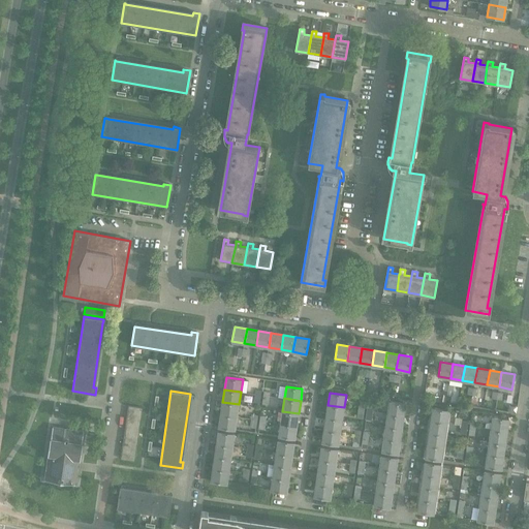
[(390,401),(387,413),(404,416),(405,404),(390,401)]
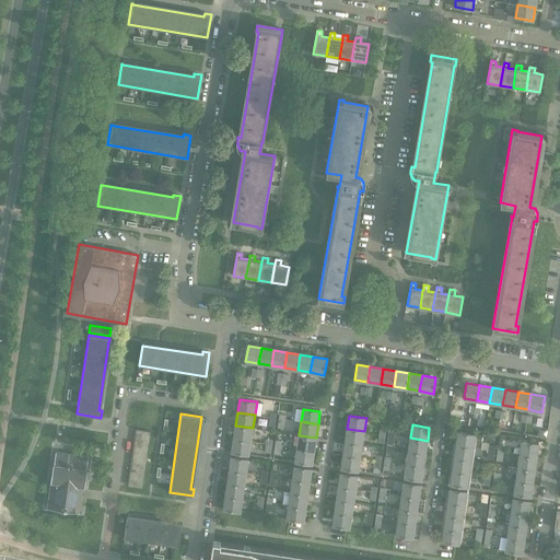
[(253,428),(235,426),(233,439),(251,442),(253,428)]
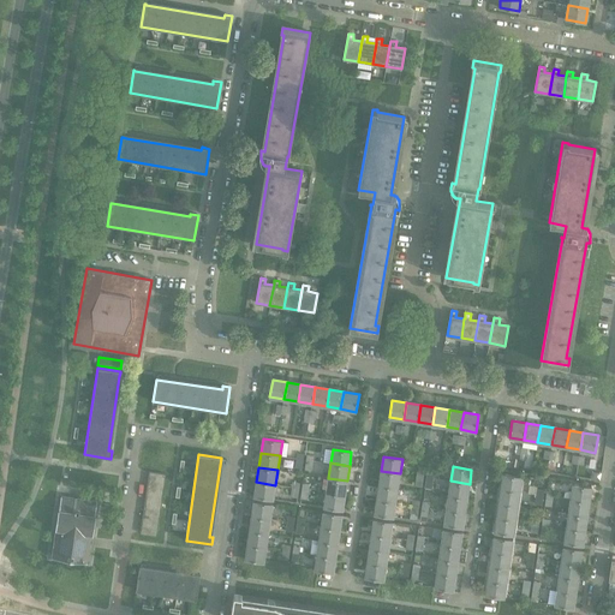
[(381,471),(378,485),(398,488),(400,473),(381,471)]
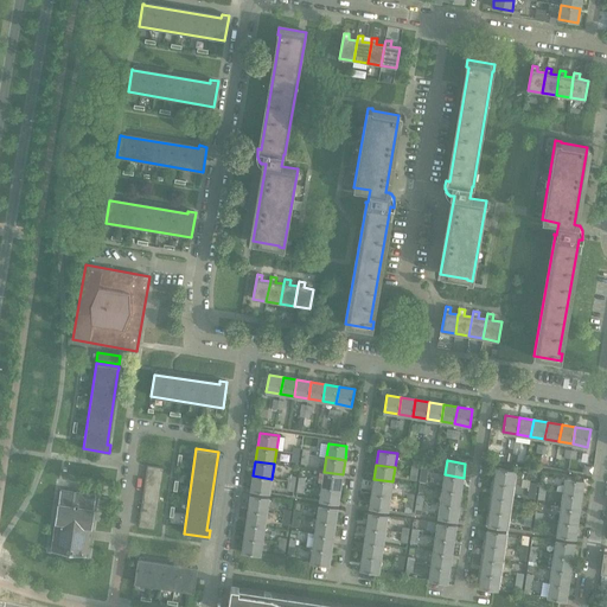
[(147,466),(146,473),(163,475),(164,468),(147,466)]
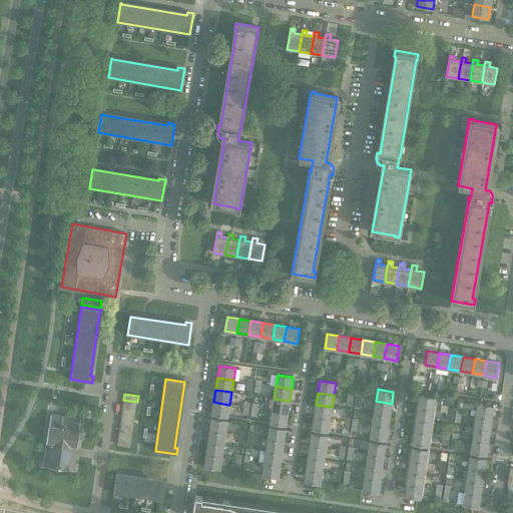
[(420,396),(418,407),(434,410),(435,398),(420,396)]
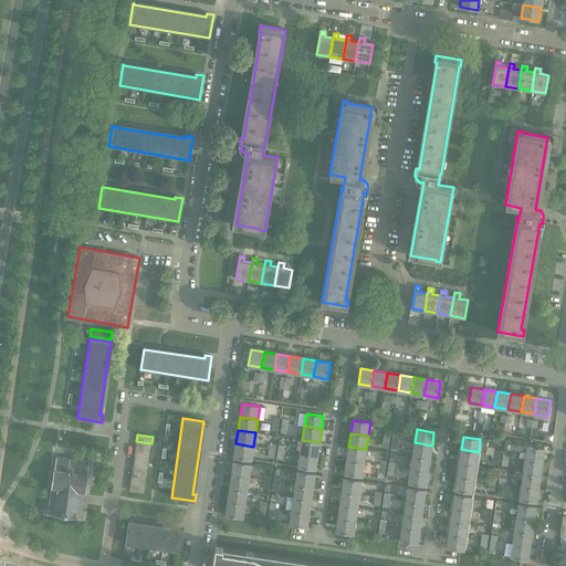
[(320,442),(302,440),(300,453),(317,456),(320,442)]
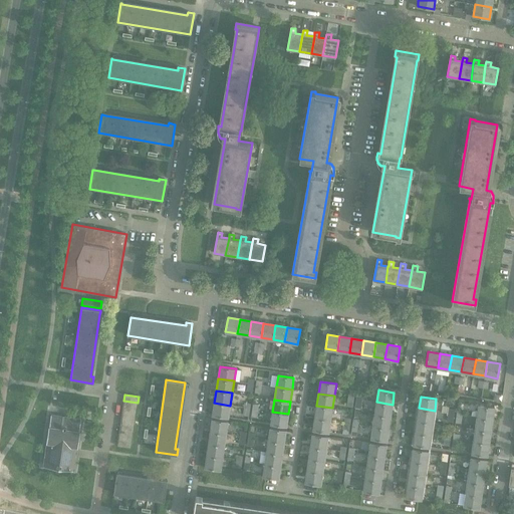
[(138,403),(123,401),(122,407),(137,409),(138,403)]
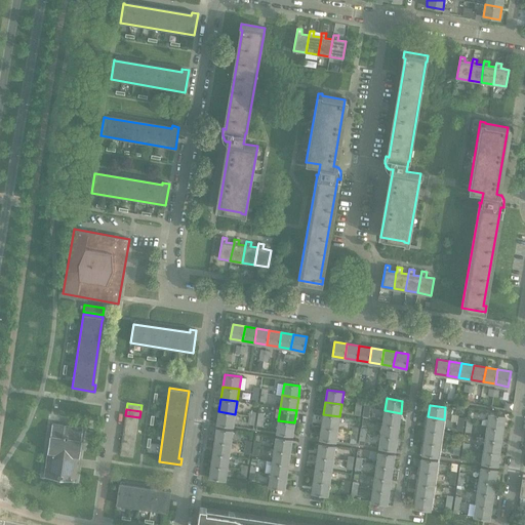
[(401,413),(385,410),(382,422),(399,426),(401,413)]
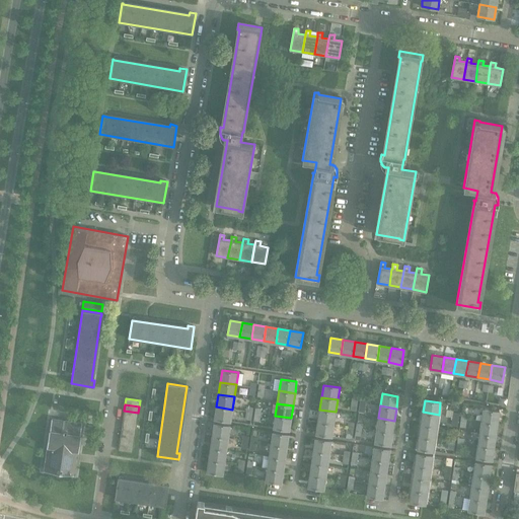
[(232,410),(216,406),(215,419),(230,422),(232,410)]
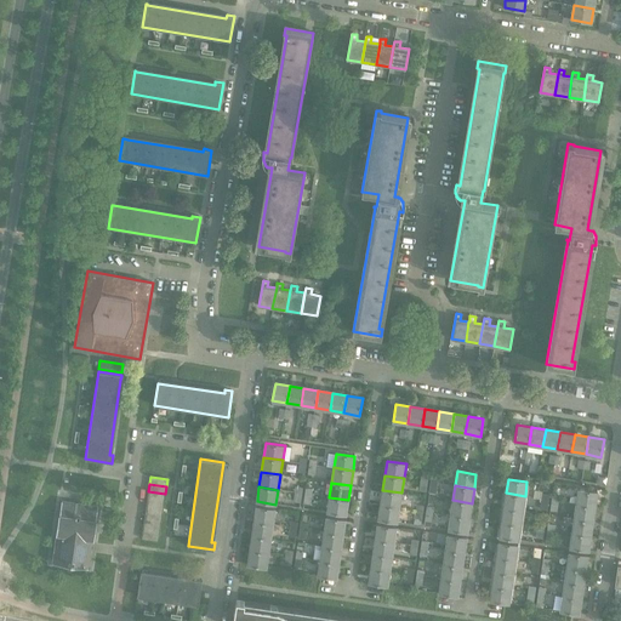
[(579,489),(576,503),(596,506),(597,493),(579,489)]
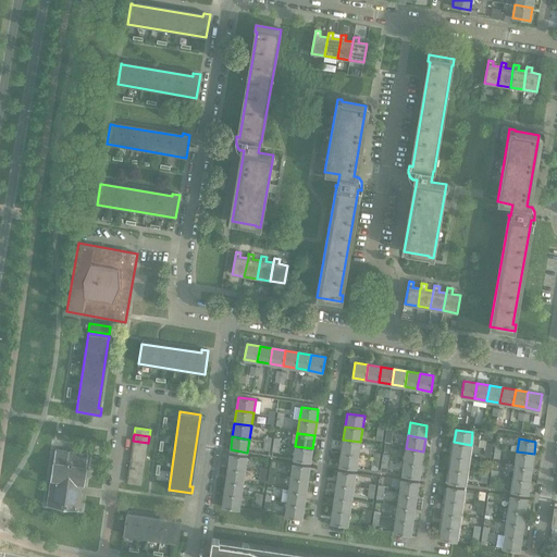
[(343,440),(341,453),(358,455),(360,442),(343,440)]
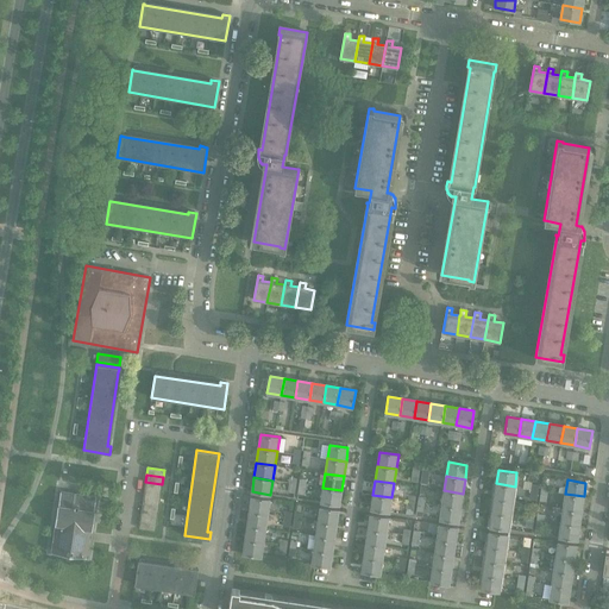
[(162,484),(145,482),(144,490),(161,493),(162,484)]
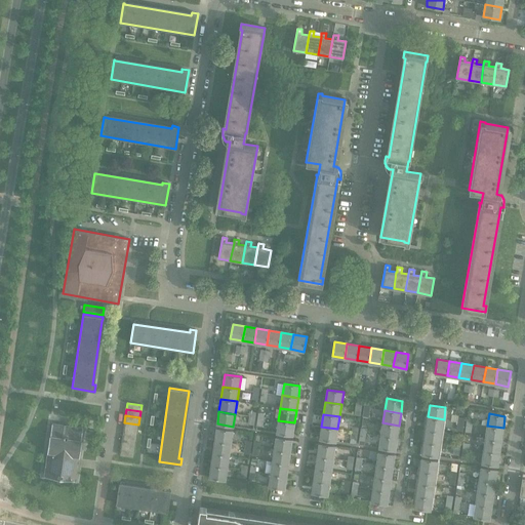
[(444,419),(428,416),(426,429),(442,432),(444,419)]
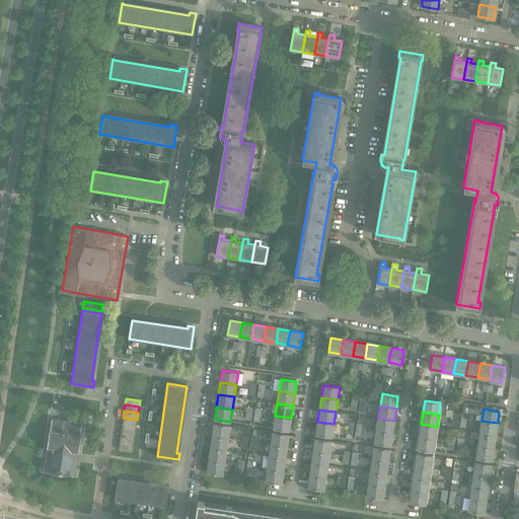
[(291,418),(275,416),(274,428),(289,430),(291,418)]
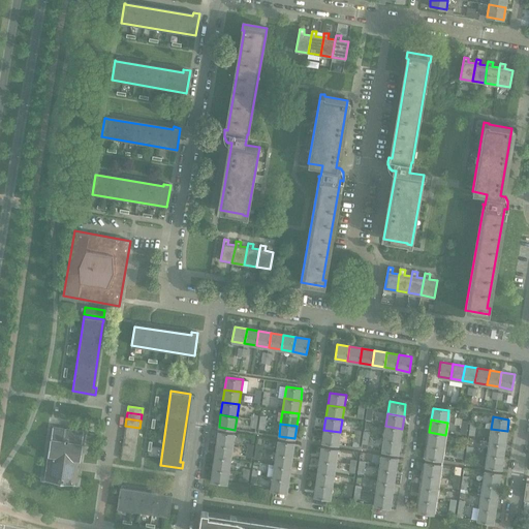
[(139,428),(125,426),(124,432),(138,434),(139,428)]
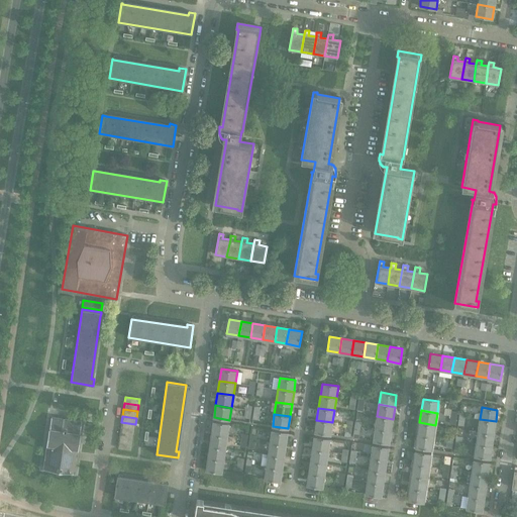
[(393,419),(377,416),(375,429),(391,431),(393,419)]
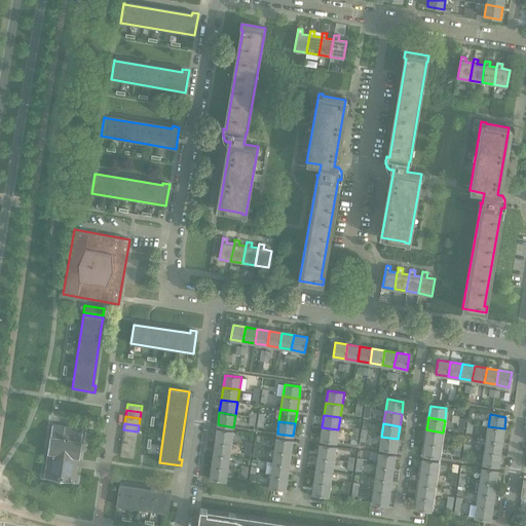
[(48,453),(44,477),(75,482),(79,457),(80,457),(82,441),(81,441),(83,428),(52,424),(50,436),(47,453),(48,453)]
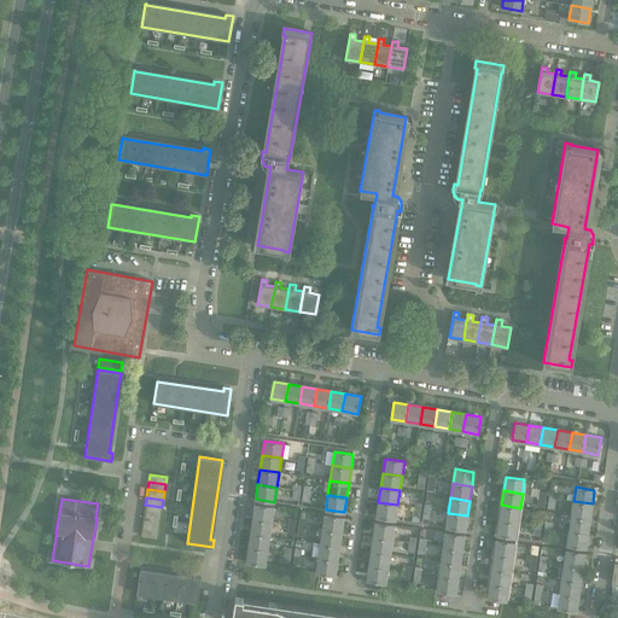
[(593,503),(573,501),(571,516),(590,518),(593,503)]
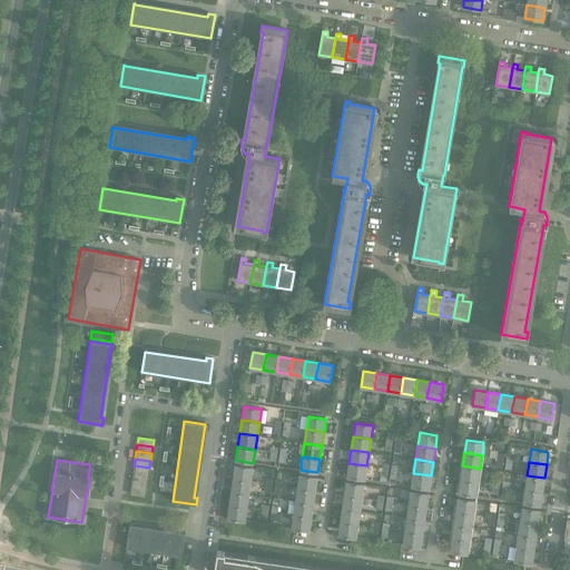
[(366,465),(349,463),(347,477),(364,479),(366,465)]
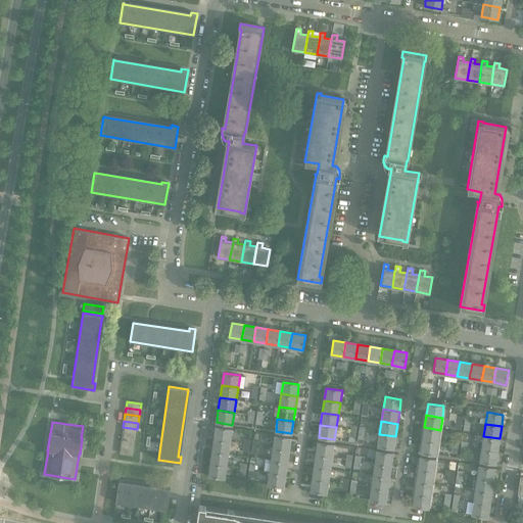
[(216,426),(214,438),(230,440),(232,429),(216,426)]
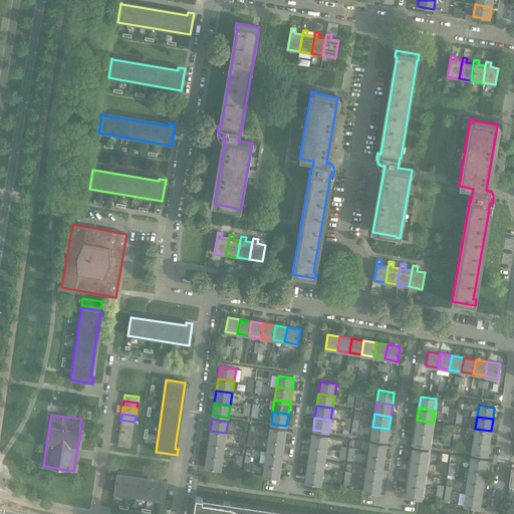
[(135,422),(120,420),(119,426),(134,429),(135,422)]
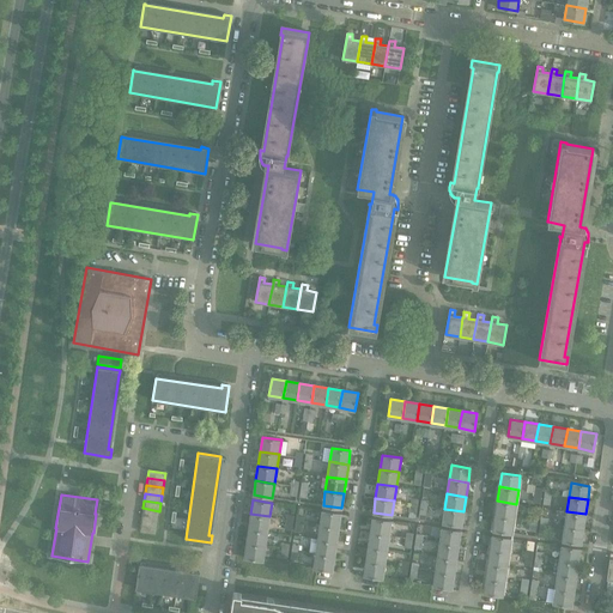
[(516,504),(497,501),(495,516),(514,519),(516,504)]
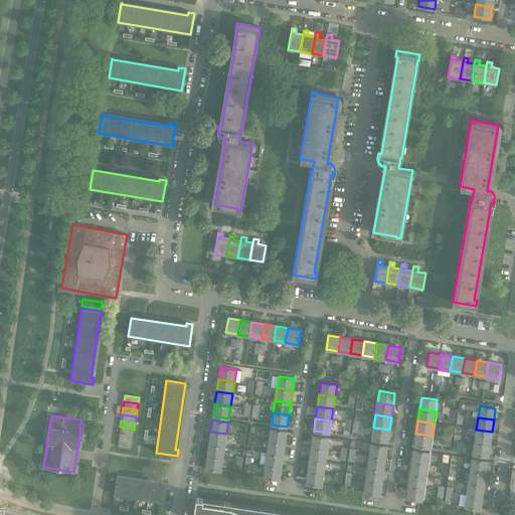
[(134,430),(120,426),(120,434),(133,436),(134,430)]
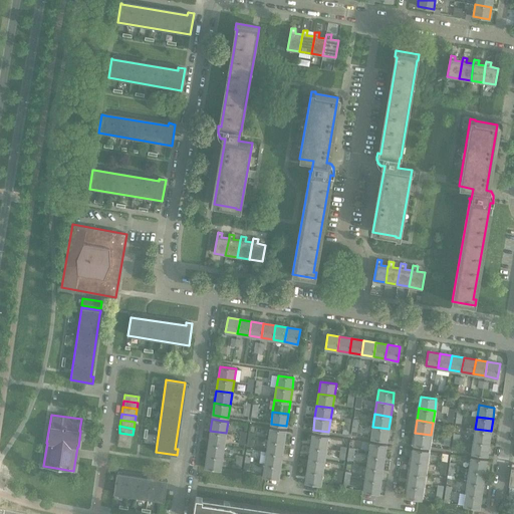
[(389,429),(372,427),(371,439),(387,441),(389,429)]
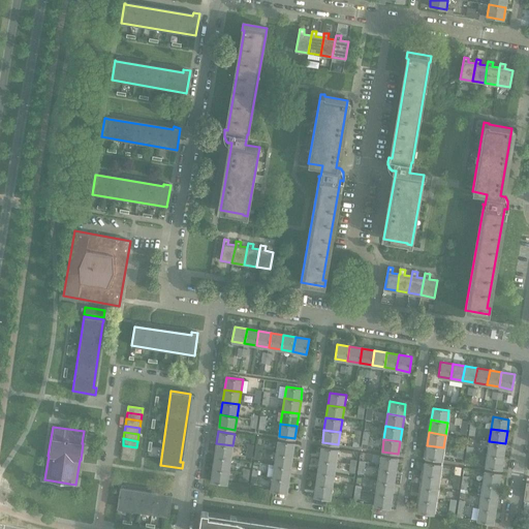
[(278,440),(276,453),(292,455),(294,442),(278,440)]
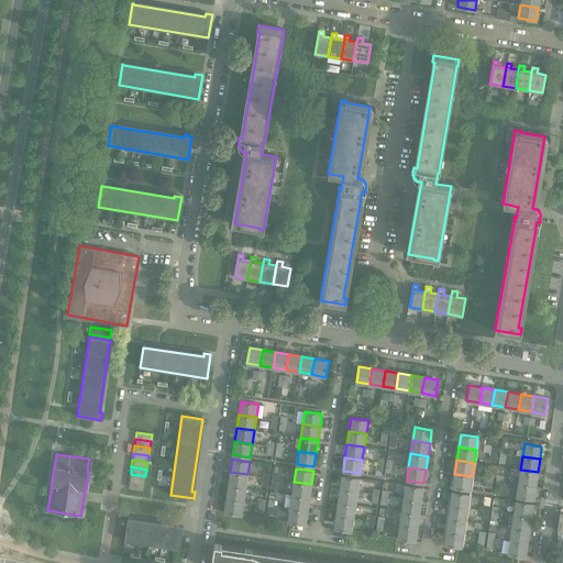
[(538,472),(520,470),(518,483),(536,485),(538,472)]
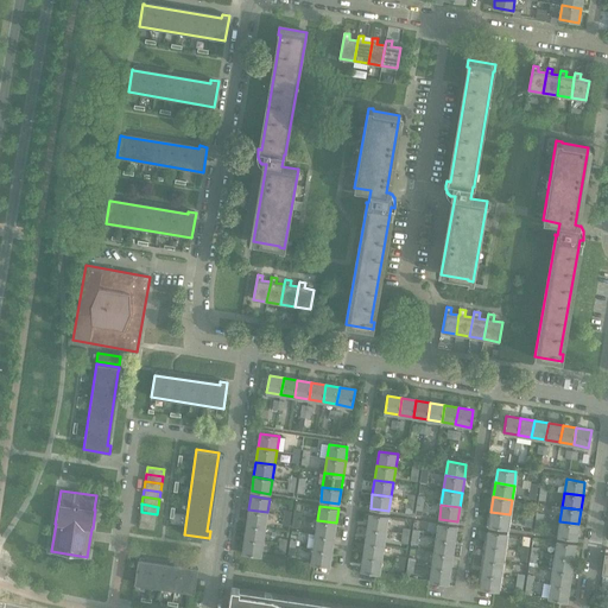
[(267,512),(248,510),(247,524),(265,527),(267,512)]
